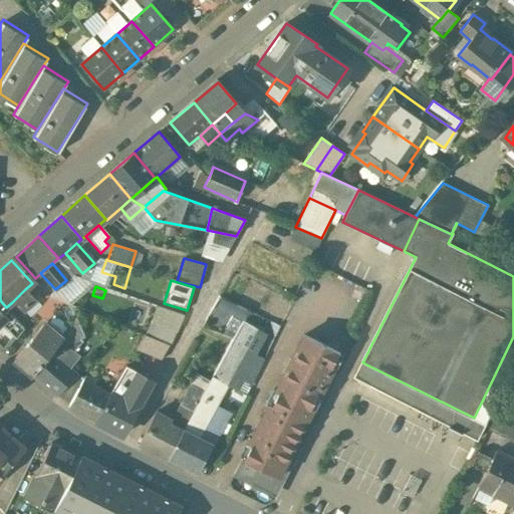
[(34,298),(25,289),(12,302),(20,311),(34,298)]
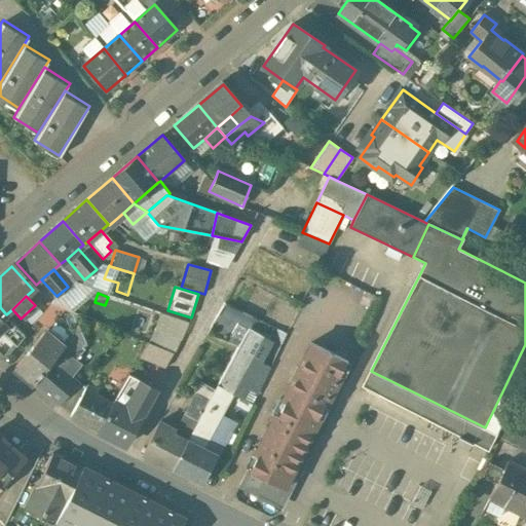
[(51,304),(38,321),(49,331),(65,309),(51,304)]
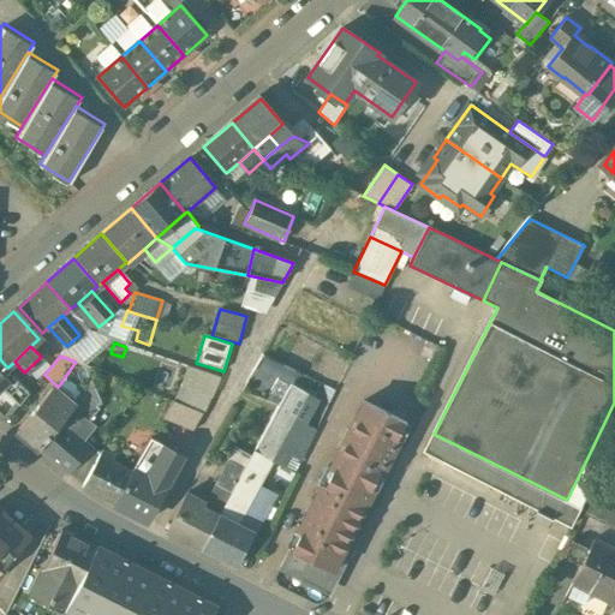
[(30,392),(15,375),(9,381),(1,374),(0,374),(0,390),(3,388),(19,405),(30,392)]
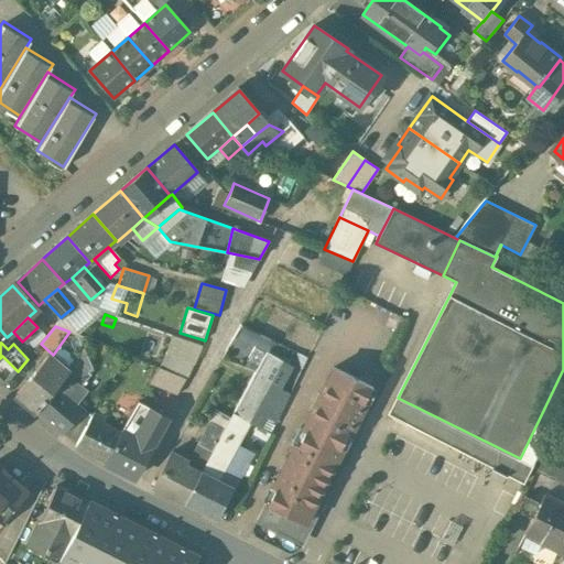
[(67,372),(56,387),(78,404),(88,392),(82,386),(90,375),(88,372),(93,368),(84,350),(67,372)]
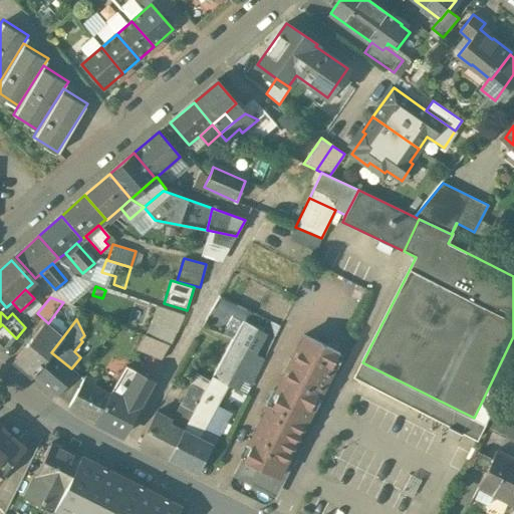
[(243,321),(213,376),(228,386),(233,374),(239,377),(252,353),(263,332),(243,321)]
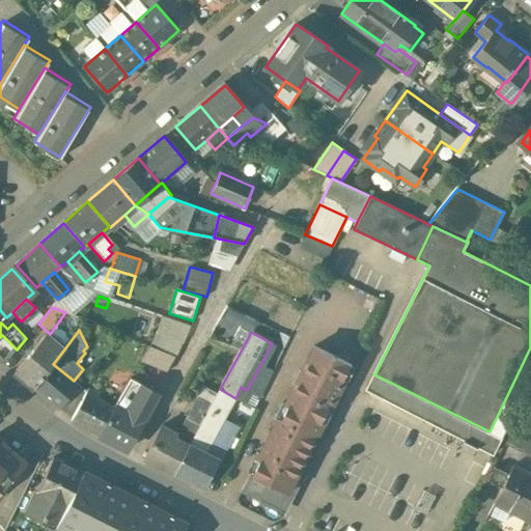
[(45,335),(14,372),(33,389),(53,364),(63,351),(45,335)]
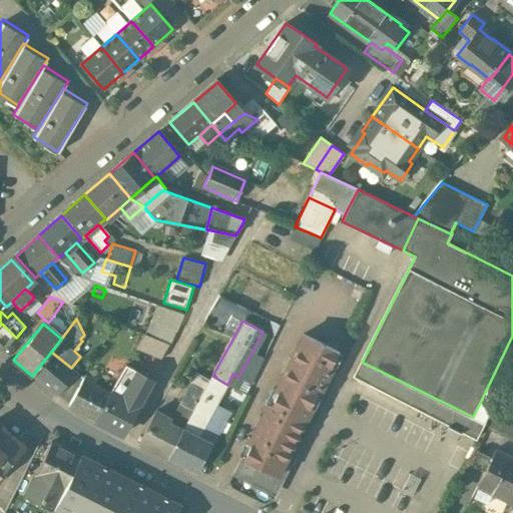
[(176,332),(156,324),(151,334),(170,345),(176,332)]
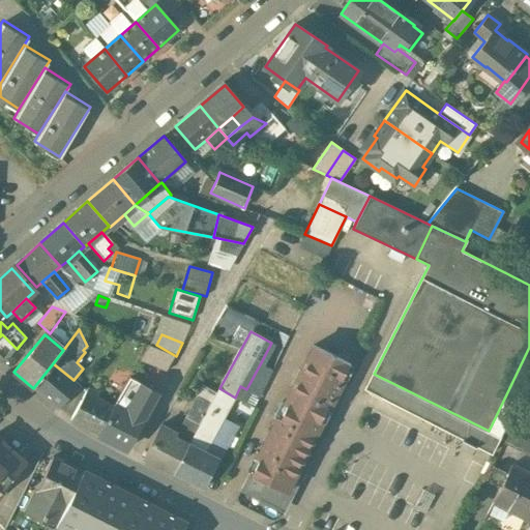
[(175,356),(149,346),(140,361),(166,372),(175,356)]
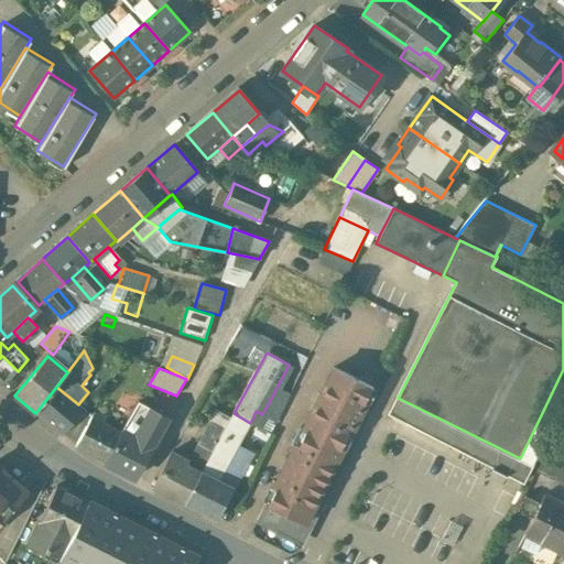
[(335,368),(267,503),(260,518),(301,540),(307,531),(308,532),(331,487),(323,484),(365,401),(364,400),(371,386),(335,368)]
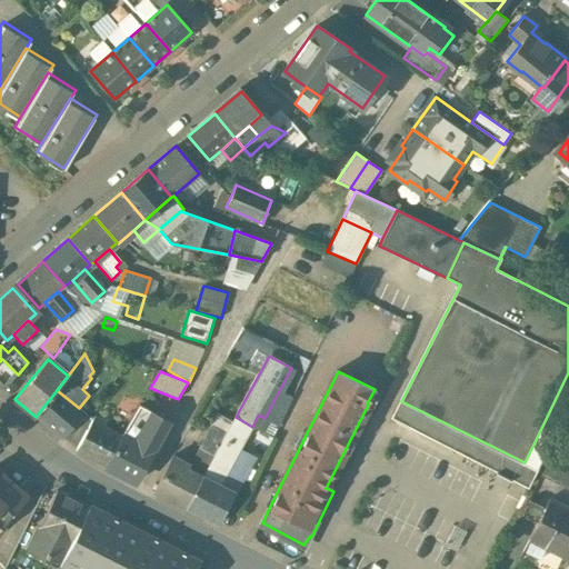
[(79,408),(57,390),(36,417),(62,439),(85,412),(79,408)]
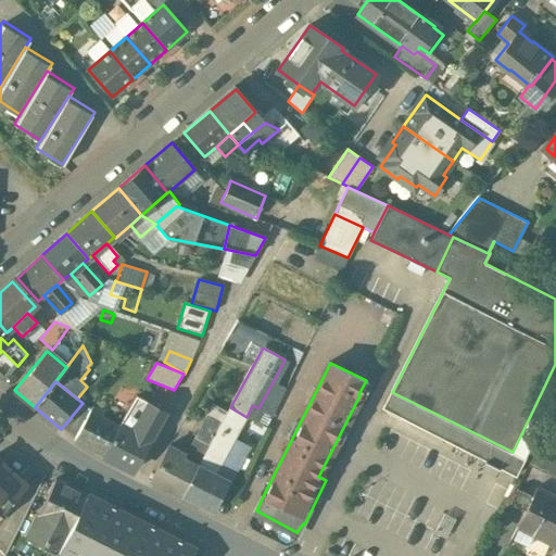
[(273,382),(258,408),(273,417),(286,389),(273,382)]
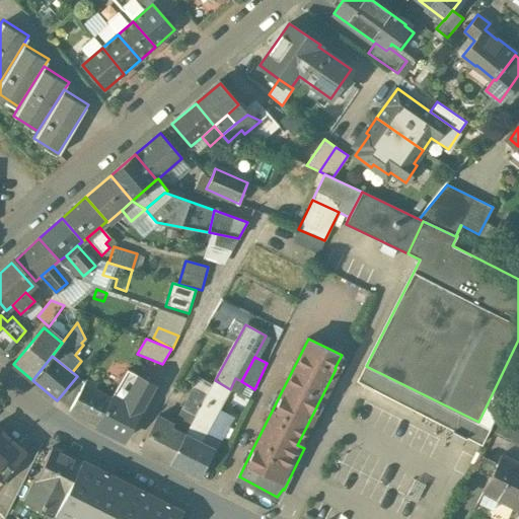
[(478,422),(366,366),(357,381),(482,444),(508,392),(496,386),(478,422)]
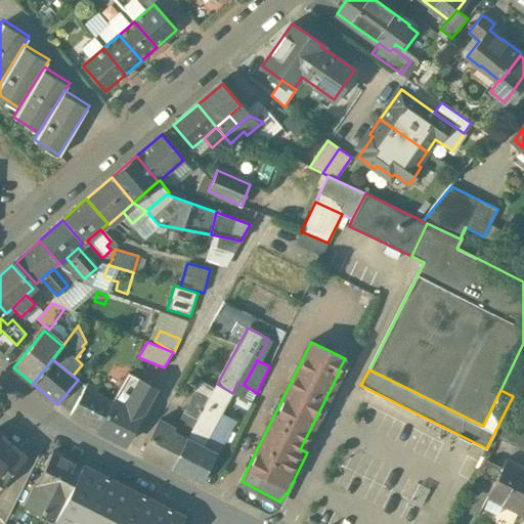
[(157,389),(128,374),(113,401),(114,402),(98,429),(97,429),(126,444),(157,389)]
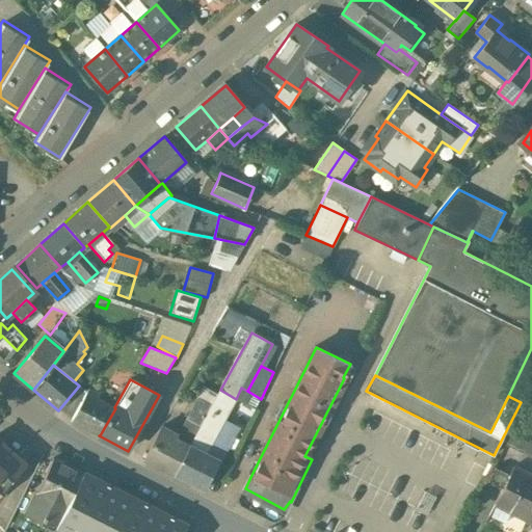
[(204,387),(178,436),(190,443),(217,394),(204,387)]
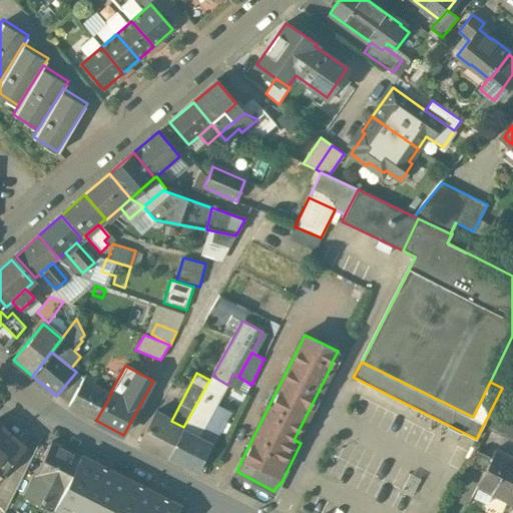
[(94,381),(85,376),(69,406),(95,420),(96,420),(111,394),(110,393),(92,384),(94,381)]
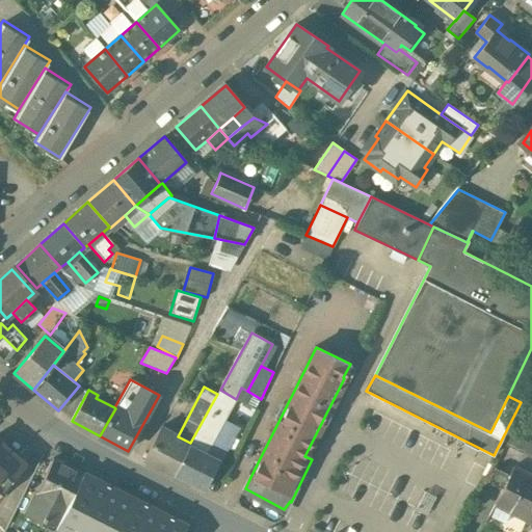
[(220,390),(219,390),(217,394),(234,403),(236,399),(220,390)]
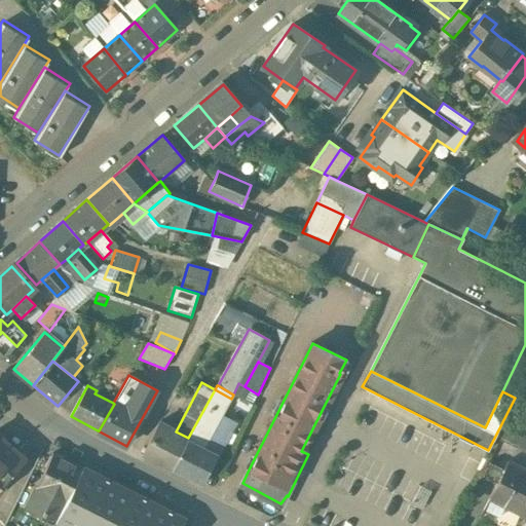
[(215,389),(188,438),(205,447),(231,399),(215,389)]
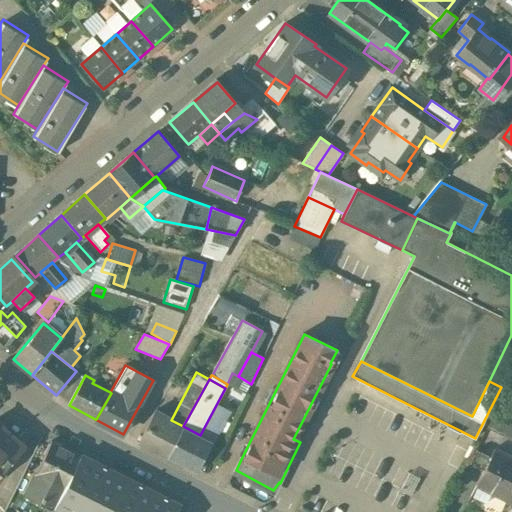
[(245,394),(233,387),(229,395),(241,402),(245,394)]
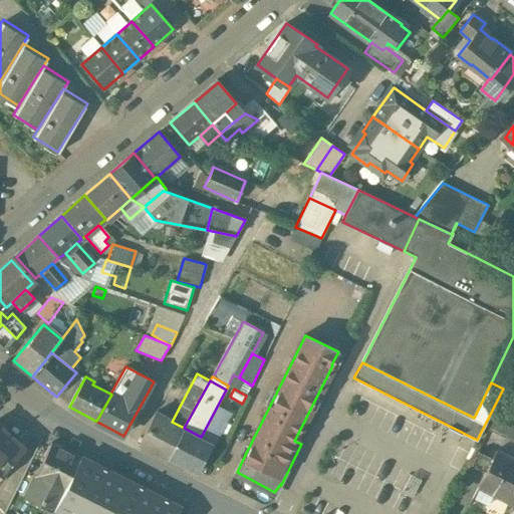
[(513,418),(499,411),(489,430),(513,441),(513,418)]
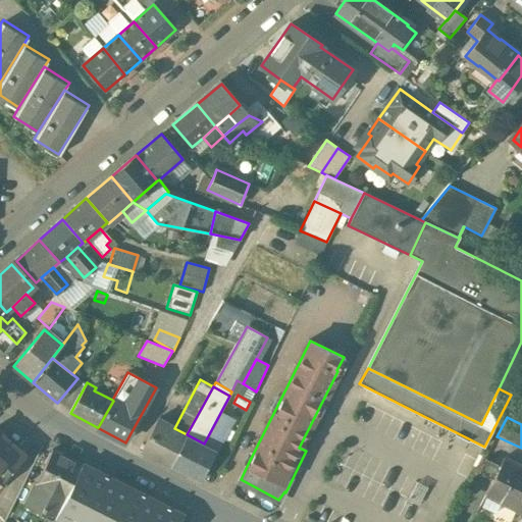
[(174,428),(156,421),(142,450),(171,465),(187,434),(174,428)]
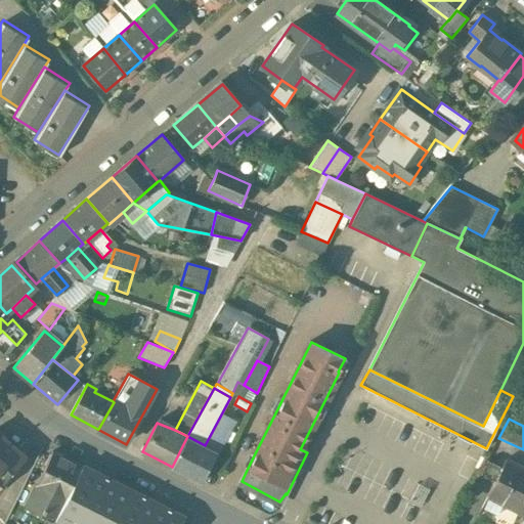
[(205,445),(187,436),(172,467),(202,482),(217,452),(205,445)]
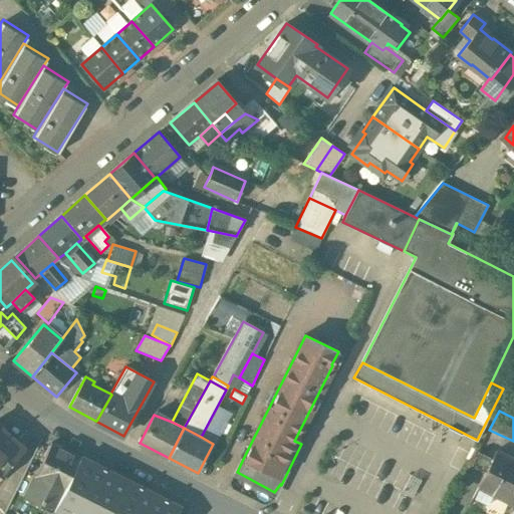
[(22,449),(0,429),(0,477),(2,479),(13,463),(11,461),(22,449)]
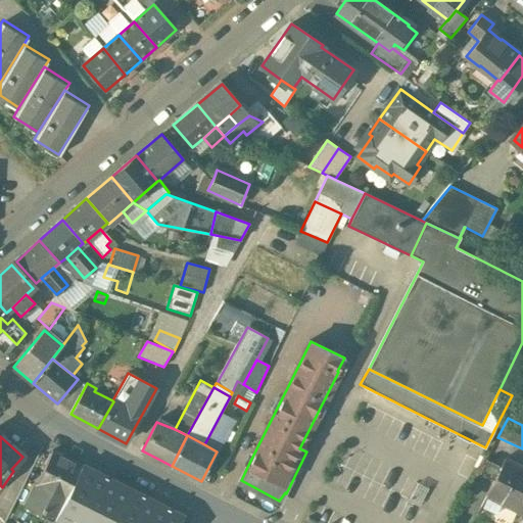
[(82,467),(51,452),(24,504),(54,519),(82,467)]
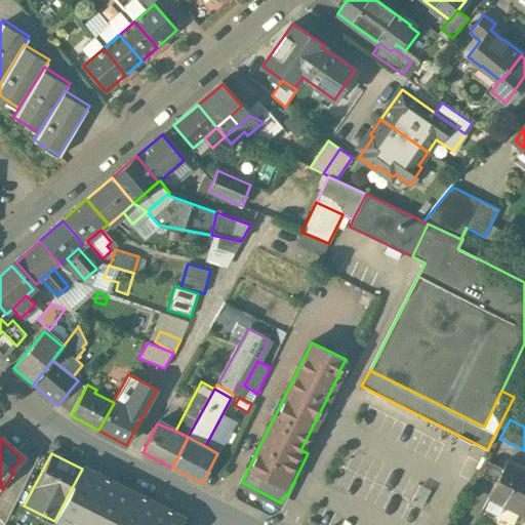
[(524,469),(507,460),(488,497),(524,515),(524,469)]
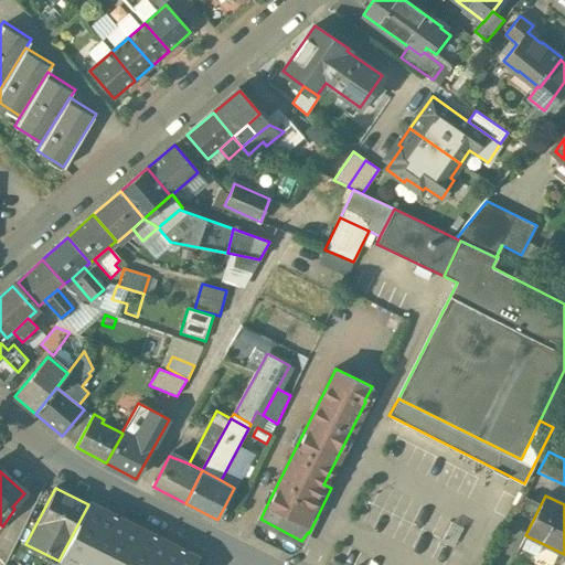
[(193,564),(196,560),(88,504),(59,561),(66,564),(193,564)]
